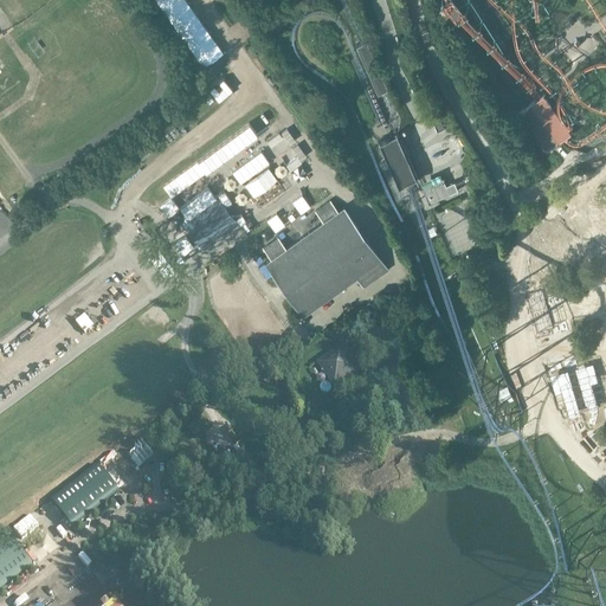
[(361,42),(354,45),(375,92),(382,89),(386,88),(365,39),(361,42)]
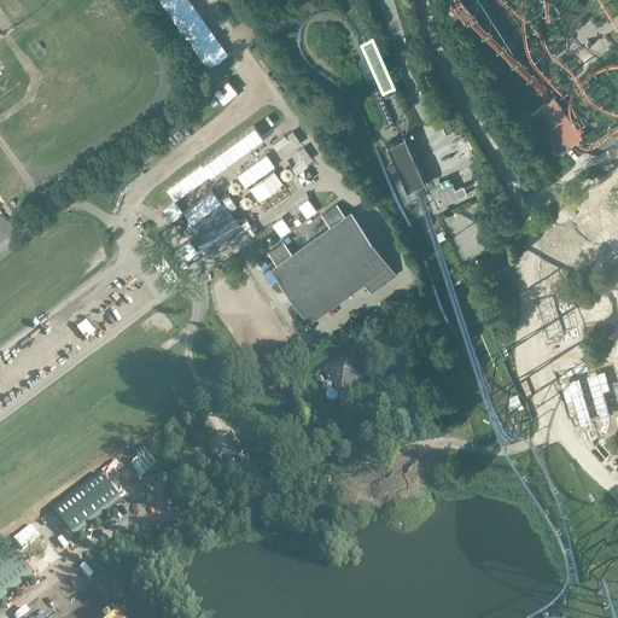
[(578,139),(579,138),(552,98),(547,100),(540,106),(537,109),(534,111),(529,115),(534,121),(558,153),(561,151),(563,150),(566,147),(572,143),(576,140),(578,139)]
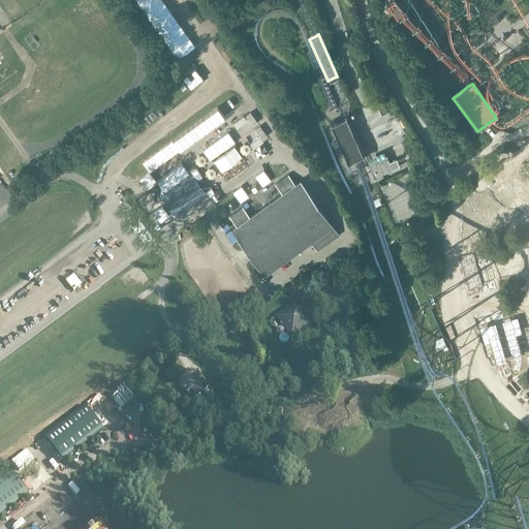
[(342,123),(337,125),(355,167),(361,165),(364,163),(368,162),(349,120),(342,123)]
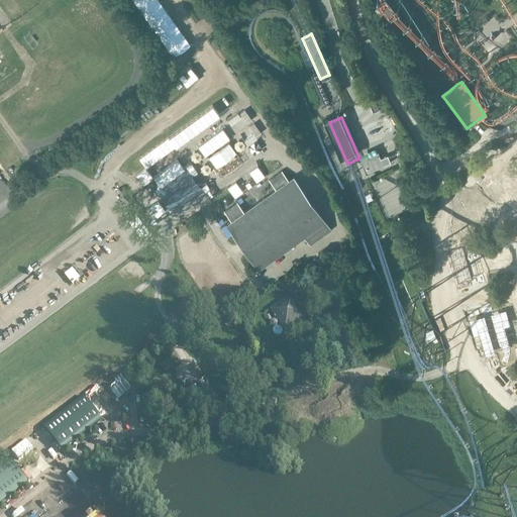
[(379,151),(362,159),(368,173),(391,162),(388,154),(382,158),(379,151)]
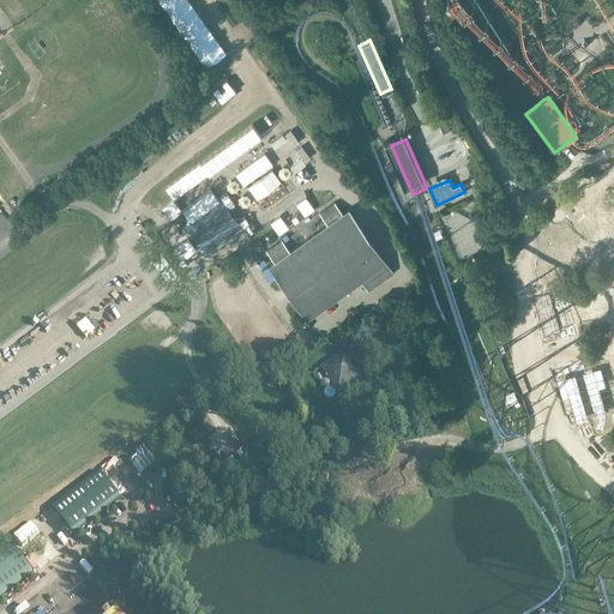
[(182,227),(202,253),(240,227),(221,199),(182,227)]
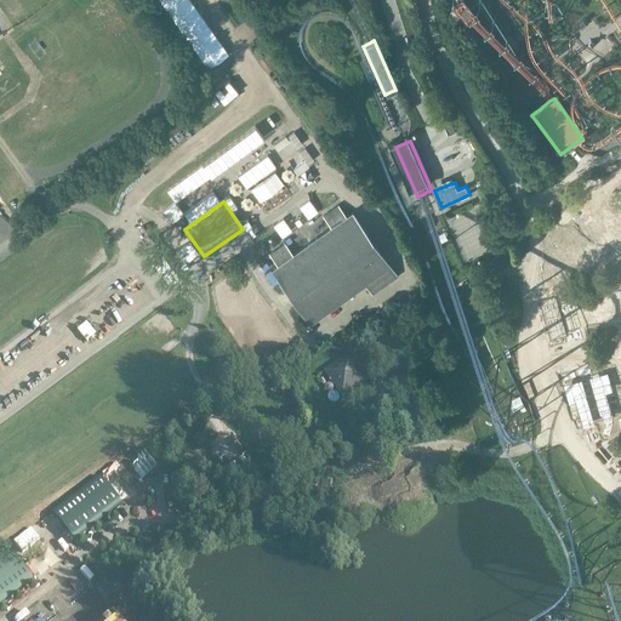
[(372,295),(398,277),(352,211),(346,216),(339,205),(323,216),(331,227),(292,255),(285,244),(269,255),(277,265),(271,269),(309,324),(364,285),(372,295)]
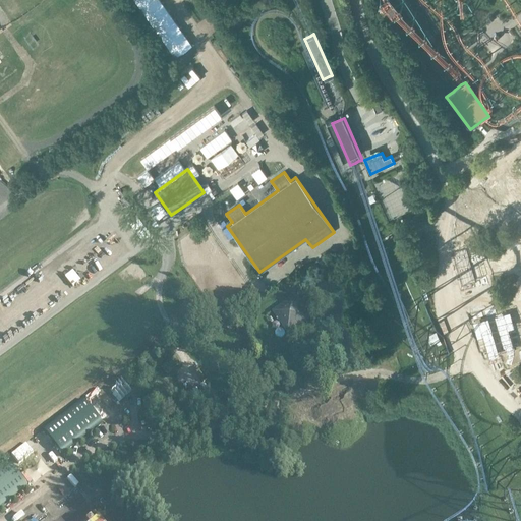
[(503,186),(498,196),(506,200),(512,191),(503,186)]
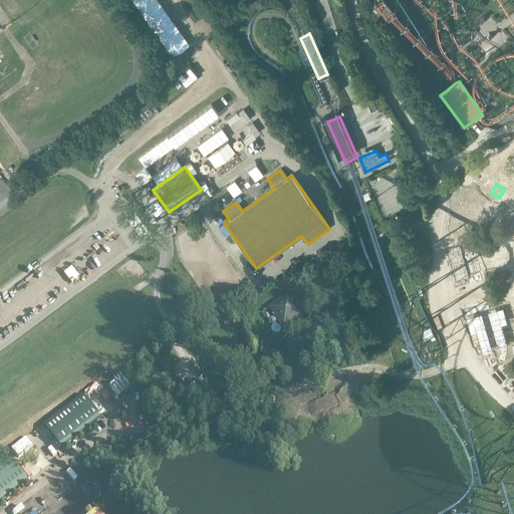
[(460,249),(445,253),(455,286),(462,283),(467,282),(470,281),(460,249)]
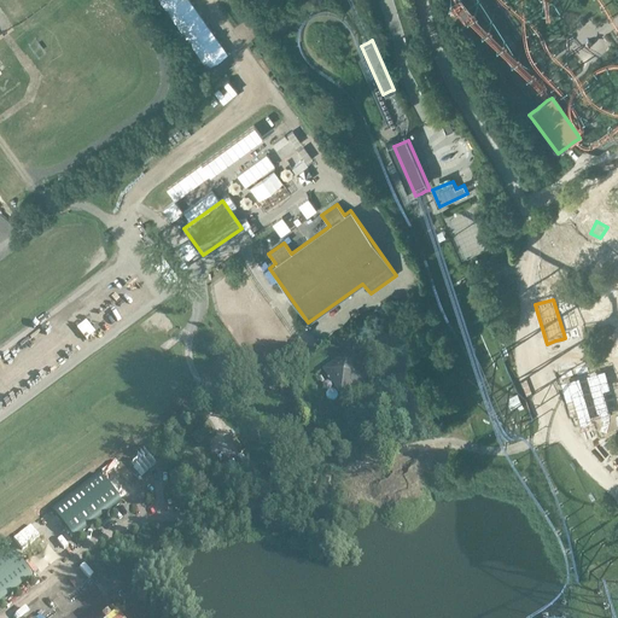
[(91,307),(85,310),(94,322),(99,319),(91,307)]
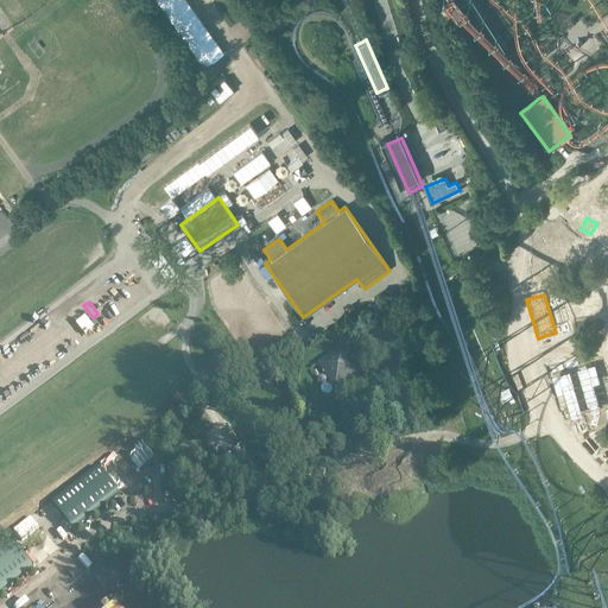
[(335,390),(360,371),(342,346),(317,365),(335,390)]
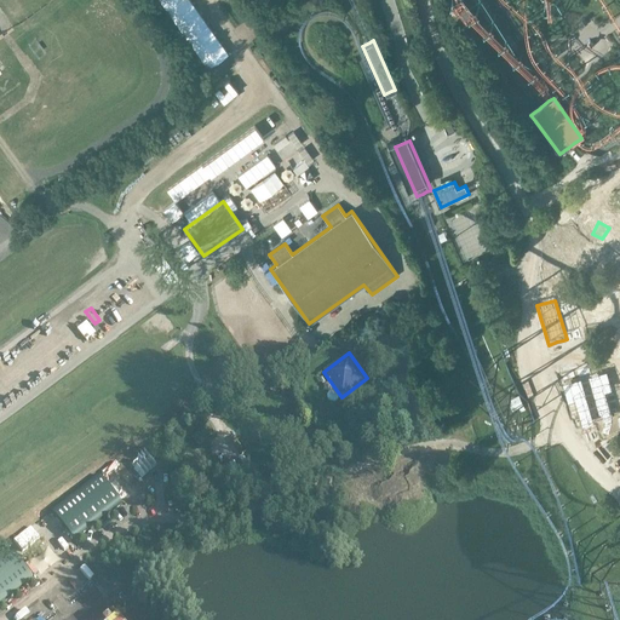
[(607,375),(566,385),(579,420),(583,431),(614,423),(610,412),(608,401),(610,401),(612,401),(614,400),(612,390),(610,388),(607,375)]
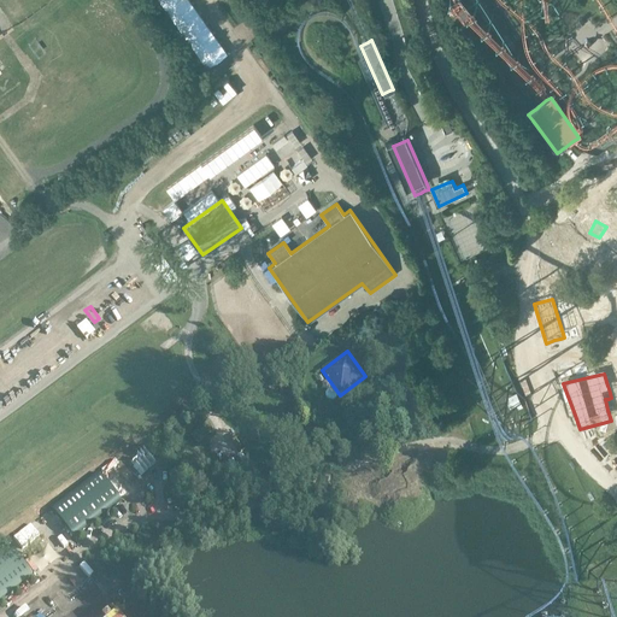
[(98,474),(51,511),(53,513),(69,534),(72,539),(121,503),(98,474)]
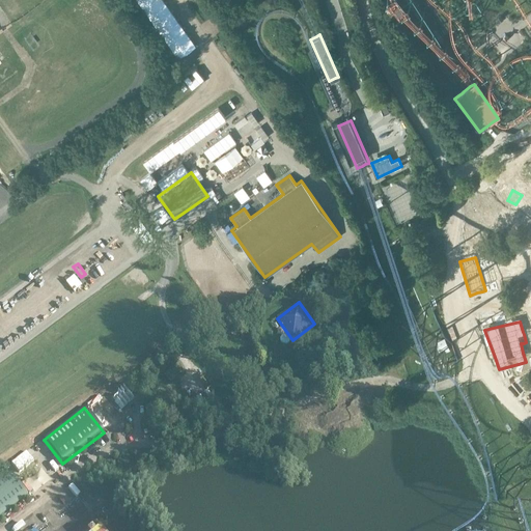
[(8,472),(0,477),(0,516),(28,496),(8,472)]
